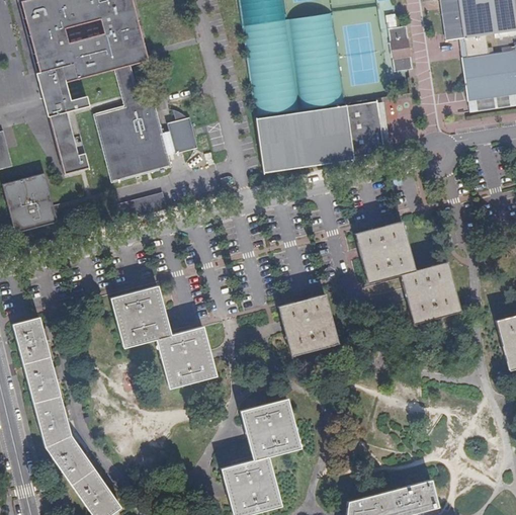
[(48,116),(49,116),(64,173),(84,168),(89,166),(85,152),(78,154),(67,110),(75,108),(89,104),(89,101),(87,94),(71,98),(66,80),(113,68),(119,93),(123,106),(91,114),(109,183),(171,167),(167,154),(174,152),(175,155),(196,149),(195,139),(193,131),(188,121),(181,115),(172,109),(175,119),(166,122),(168,131),(162,133),(153,98),(140,101),(130,64),(148,59),(133,0),(23,0),(20,1),(39,71),(36,72),(48,116)]
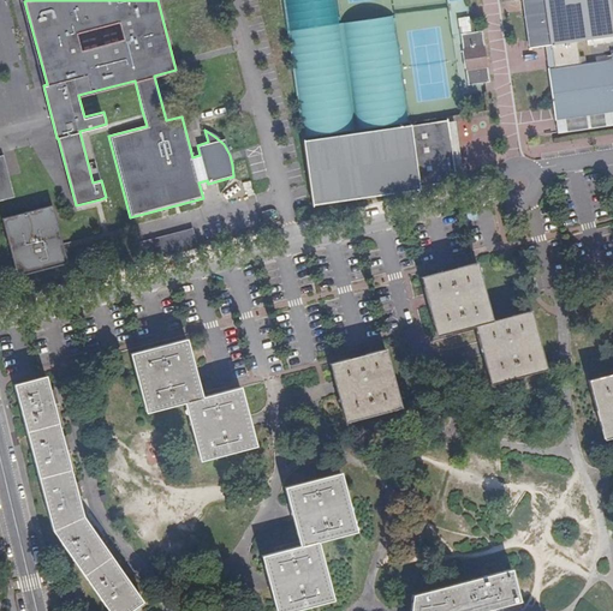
[(554,66),(577,63),(575,37),(589,35),(590,42),(612,39),(606,0),(522,0),(529,43),(551,41),(554,66)]
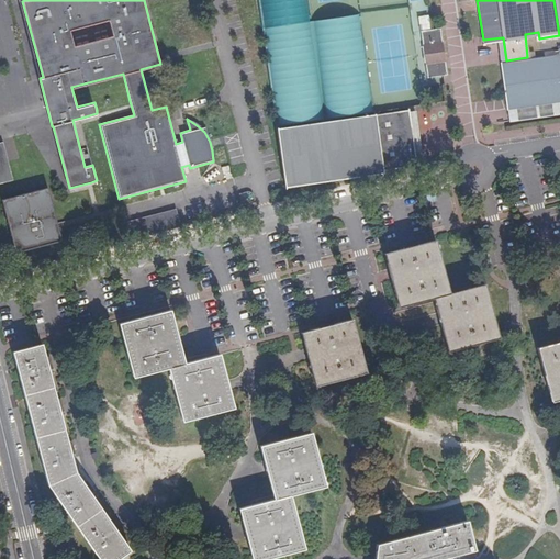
[(414,13),(416,26),(428,24),(426,11),(414,13)]
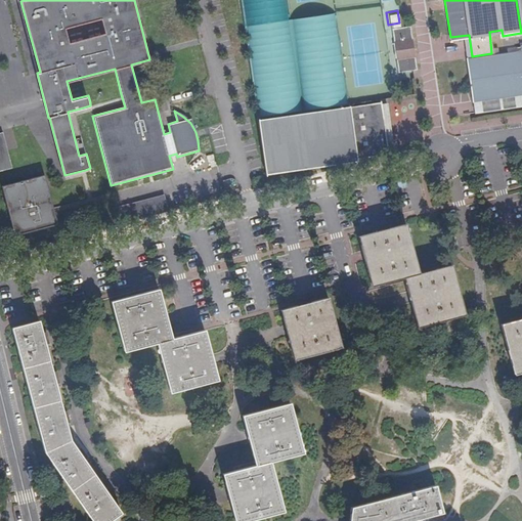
[(288,22),(246,27),(259,116),(345,104),(333,15),(288,22)]
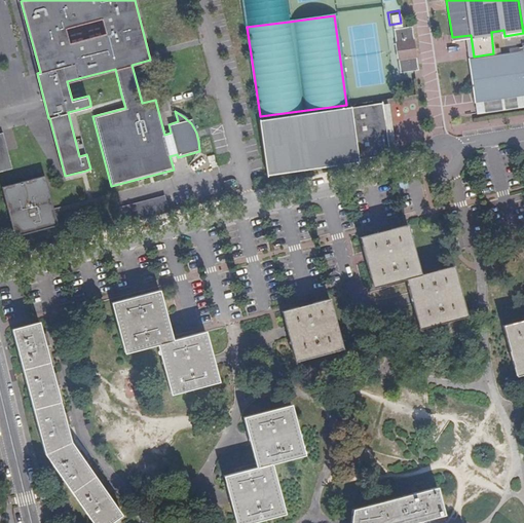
[(394,28),(400,71),(418,68),(412,25),(394,28)]
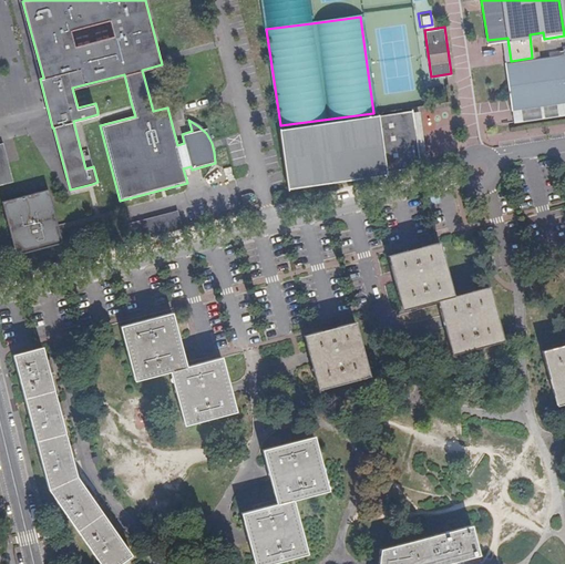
[(532,58),(511,61),(504,61),(511,106),(564,99),(564,47),(562,48),(562,53),(532,58)]
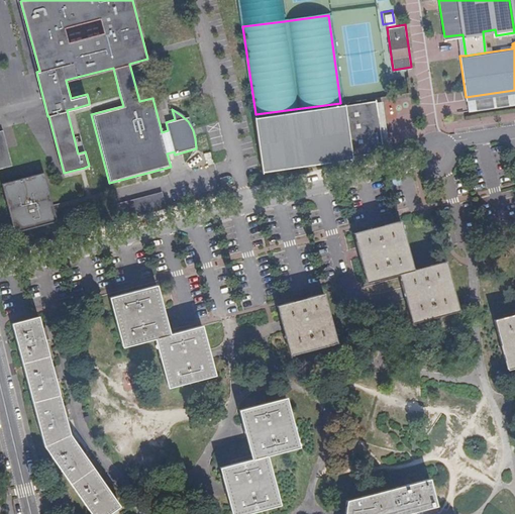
[(514,90),(466,97),(468,110),(514,102),(514,90)]
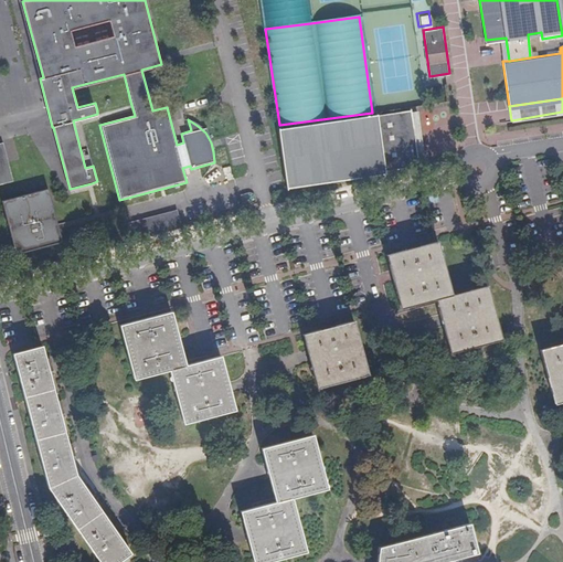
[(411,110),(278,129),(286,189),(385,175),(384,171),(418,167),(413,127),(416,126),(414,113),(411,113),(411,110)]
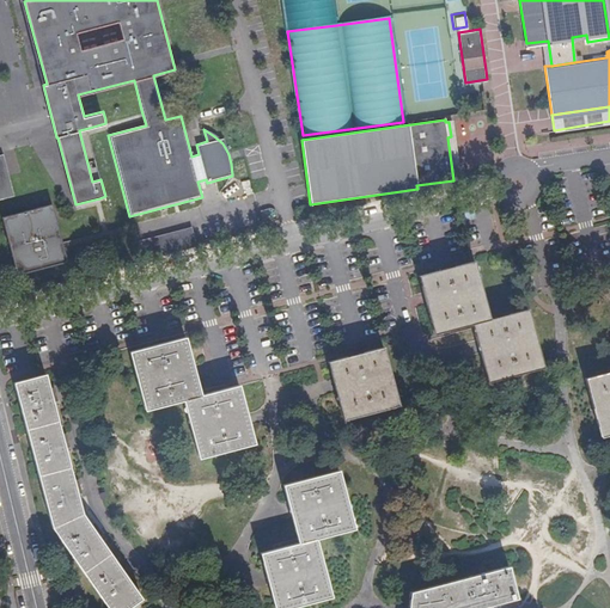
[(452,121),(449,122),(451,136),(447,137),(453,180),(461,179),(452,121)]
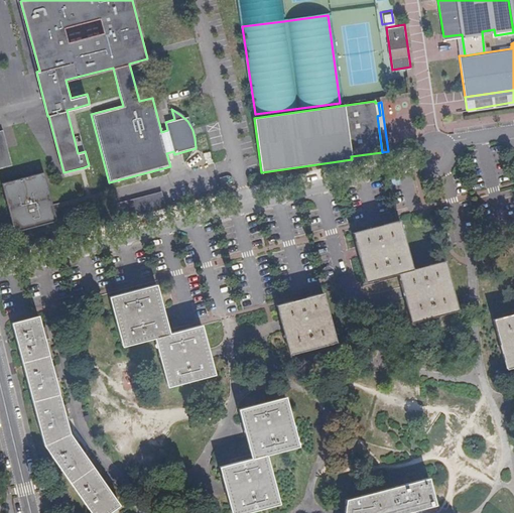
[(0,167),(12,164),(8,144),(3,128),(0,129),(0,167)]
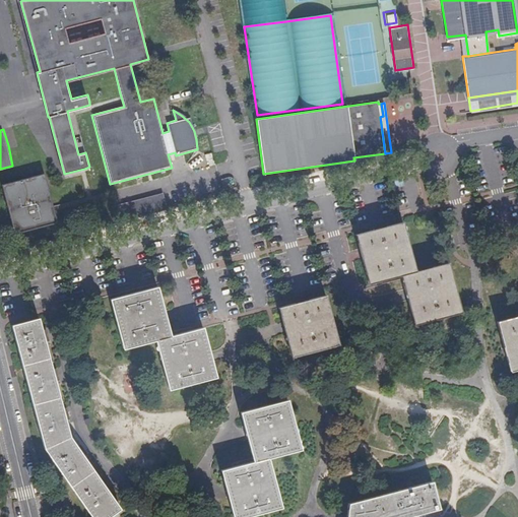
[(210,149),(214,162),(227,156),(222,145),(210,149)]
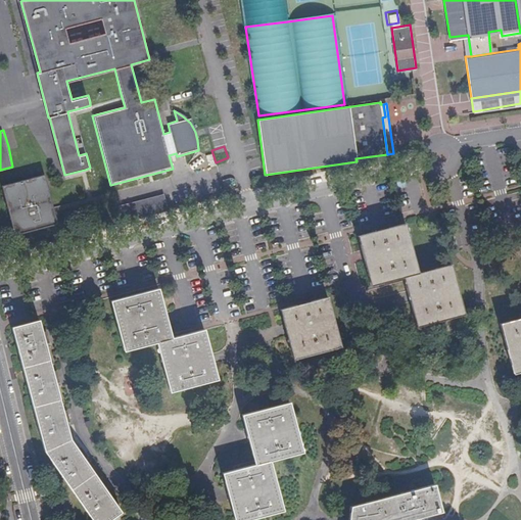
[(15,236),(62,224),(57,202),(49,173),(2,185),(15,236)]
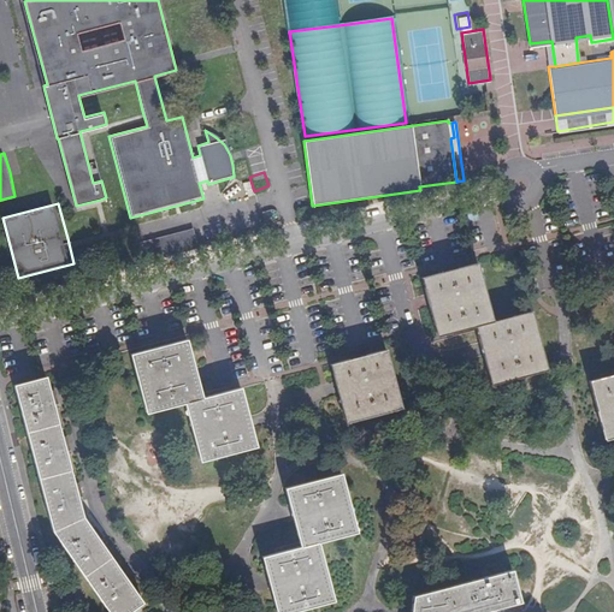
[(264,224),(276,220),(272,205),(259,208),(264,224)]
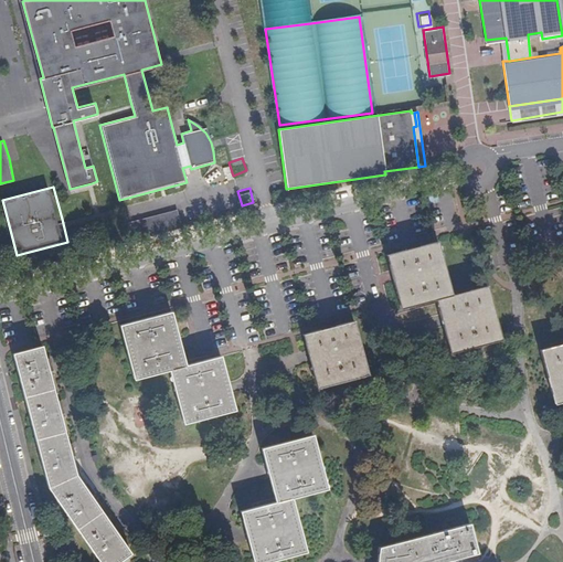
[(176,211),(125,224),(129,240),(180,226),(176,211)]
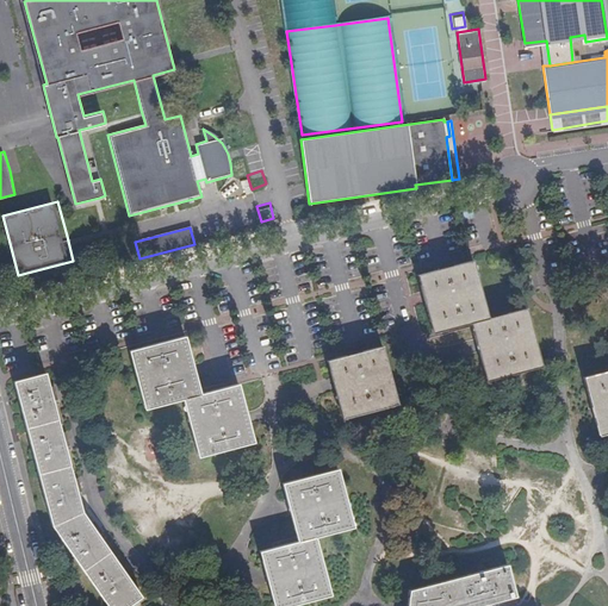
[(483,318),(469,262),(419,275),(434,331),(473,322),(488,378),(537,364),(522,308),(483,318)]
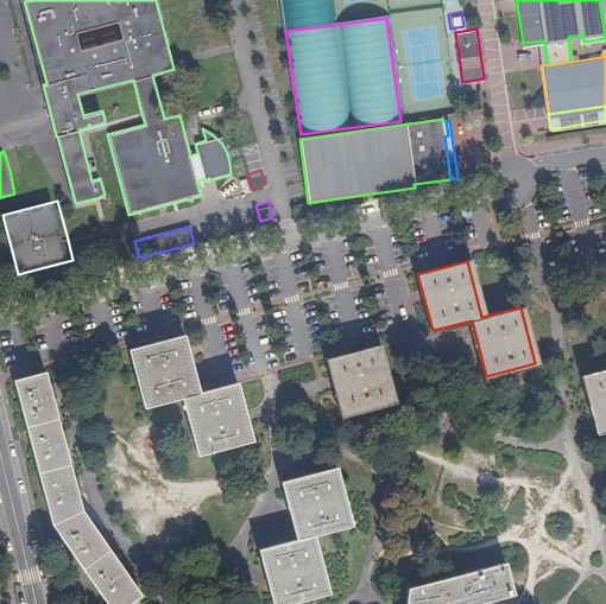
[(182,336),(133,349),(149,405),(187,395),(201,450),(250,437),(235,382),(197,392),(182,336)]
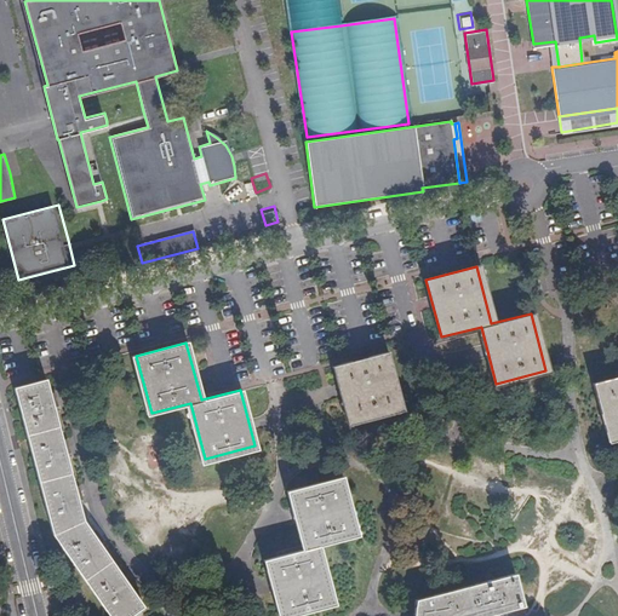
[(348,422),(398,409),(383,352),(333,366),(348,422)]
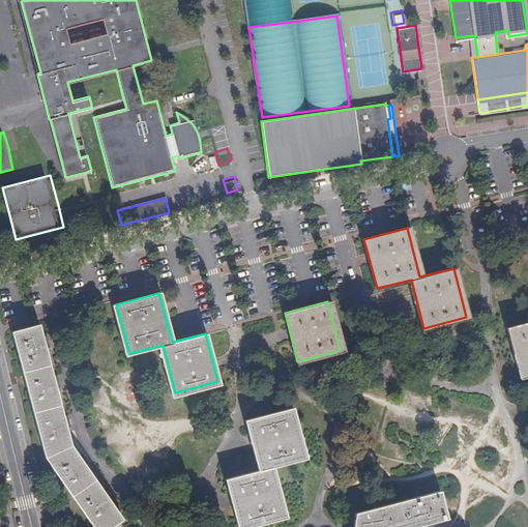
[(527,373),(527,320),(510,325),(524,374),(527,373)]
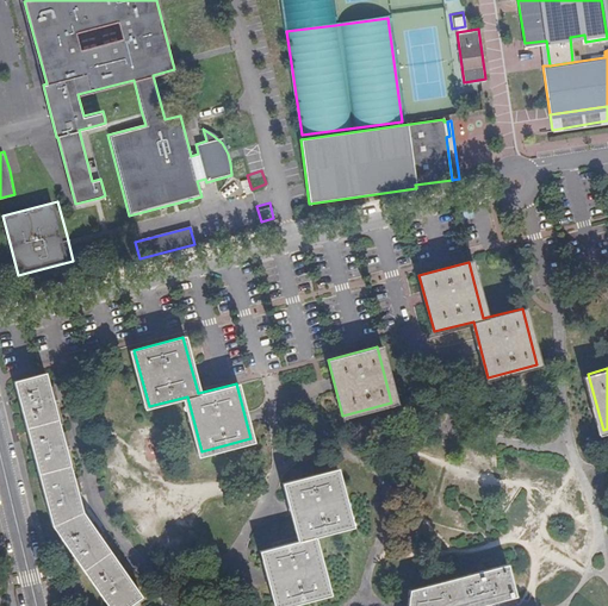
[(111,605),(118,605),(140,592),(81,510),(47,373),(14,381),(51,523),(111,605)]
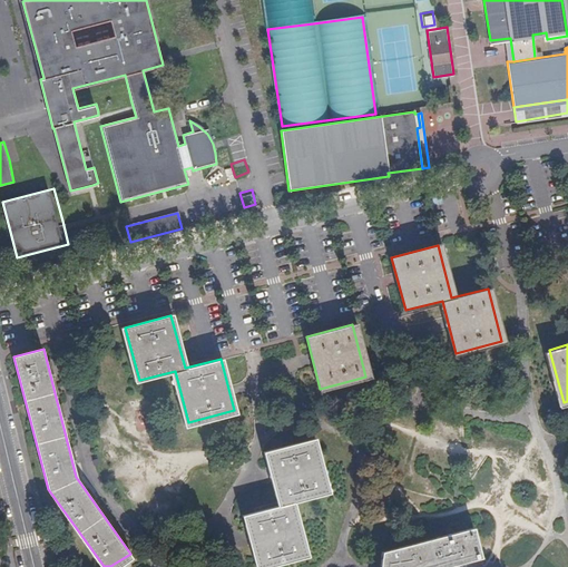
[(472,365),(456,367),(457,381),(473,380),(472,365)]
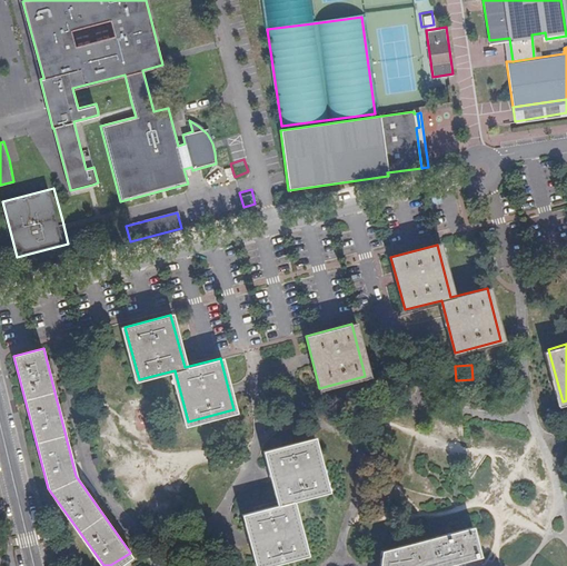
[(278,504),(242,512),(256,565),(301,553),(288,500),(324,490),(310,438),(265,450),(278,504)]
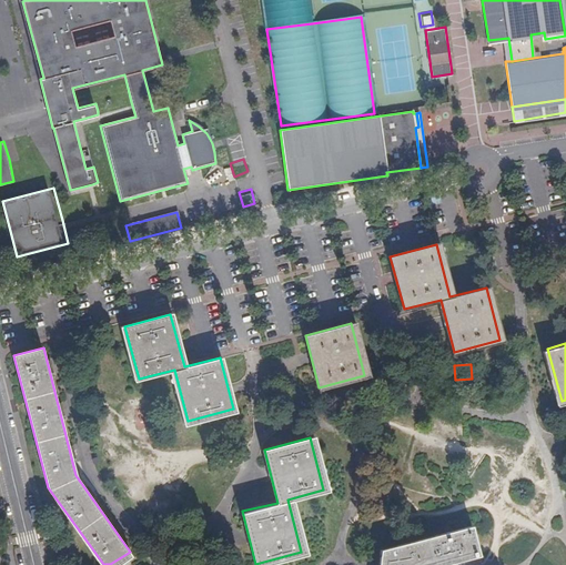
[(426,564),(481,551),(474,522),(383,546),(380,564),(426,564)]
